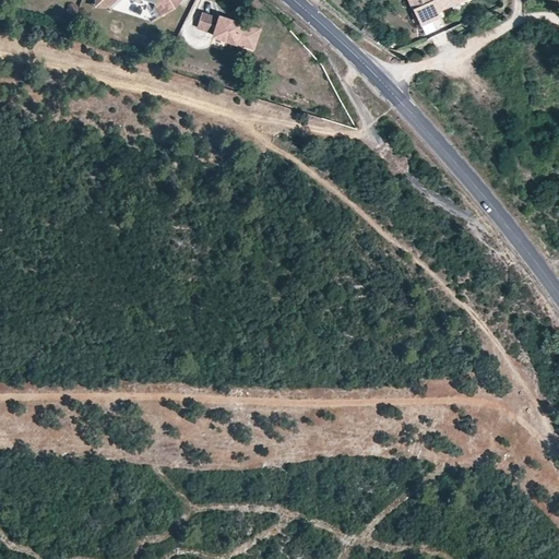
[(106,10),(97,0),(93,0),(93,9),(106,10)]
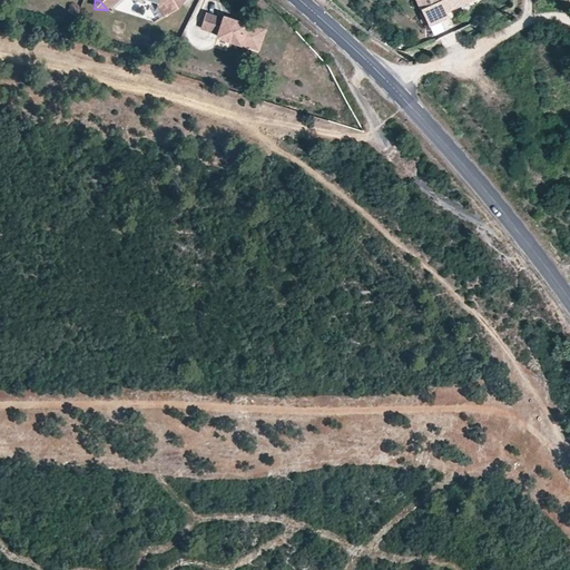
[(99,0),(108,10),(118,0),(136,0),(143,2),(143,1),(156,6),(164,18),(176,11),(182,6),(176,0),(99,0)]
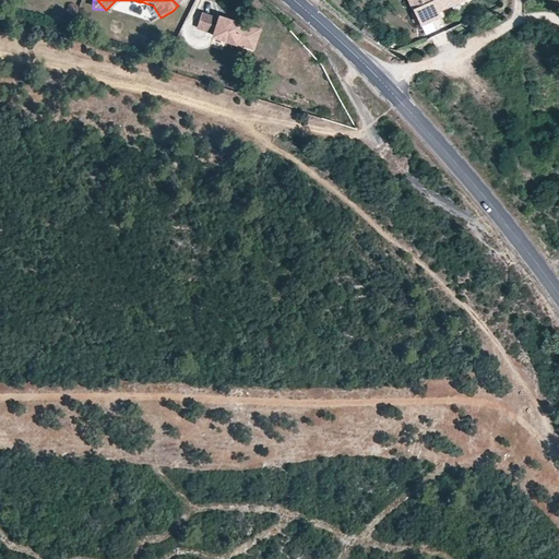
[(108,12),(121,0),(122,0),(139,6),(140,2),(133,0),(116,0),(106,10),(108,12)]
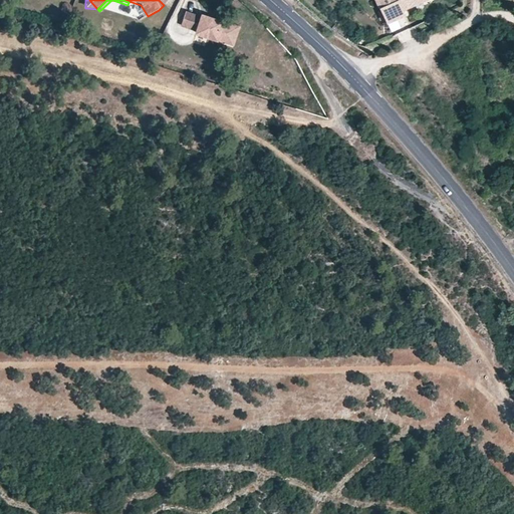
[(403,10),(424,0),(376,0),(388,24),(406,16),(403,10)]
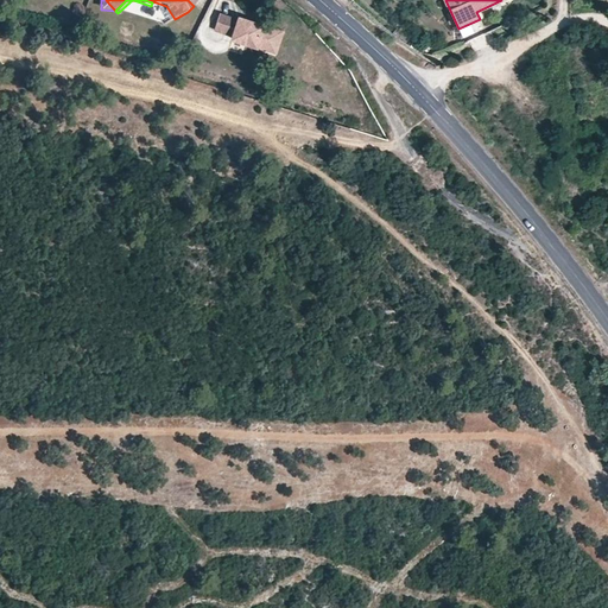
[(226,36),(230,19),(220,16),(214,31),(226,36)]
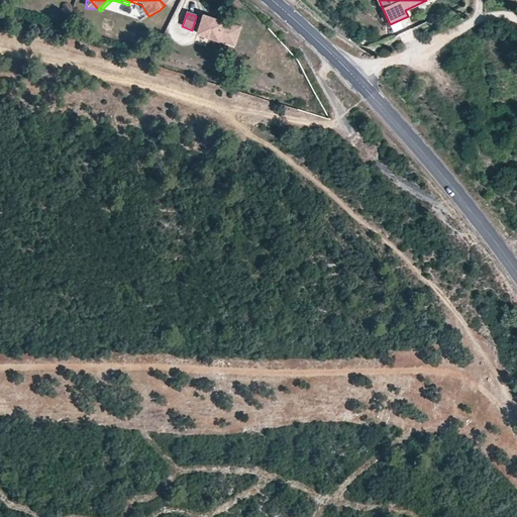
[(230,46),(237,26),(220,21),(212,18),(204,15),(203,18),(198,32),(197,34),(230,46)]
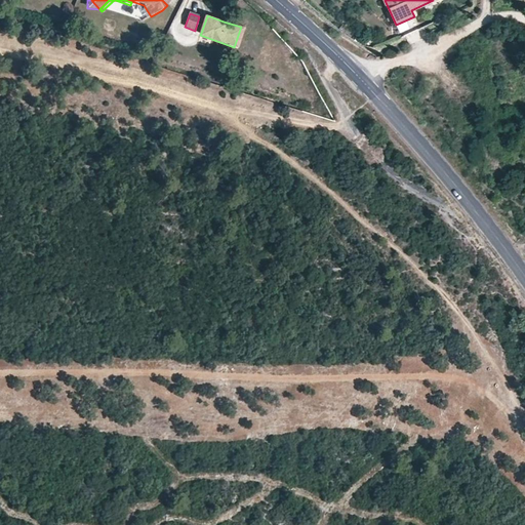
[(201,33),(206,18),(199,16),(195,31),(201,33)]
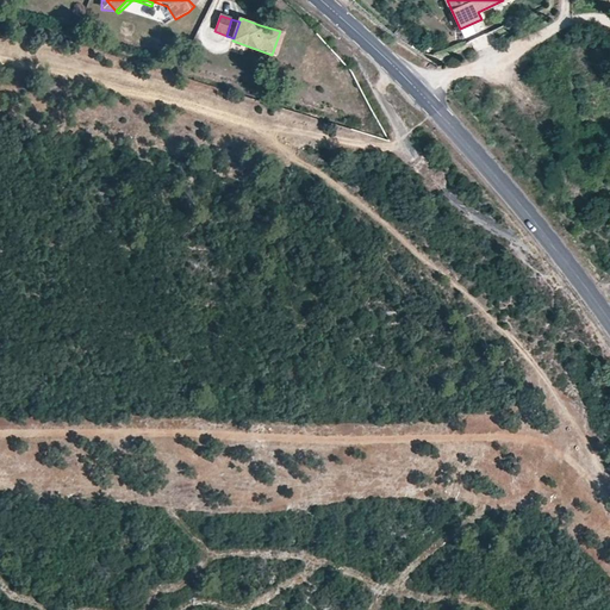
[(278,56),(285,32),(280,31),(272,55),(278,56)]
